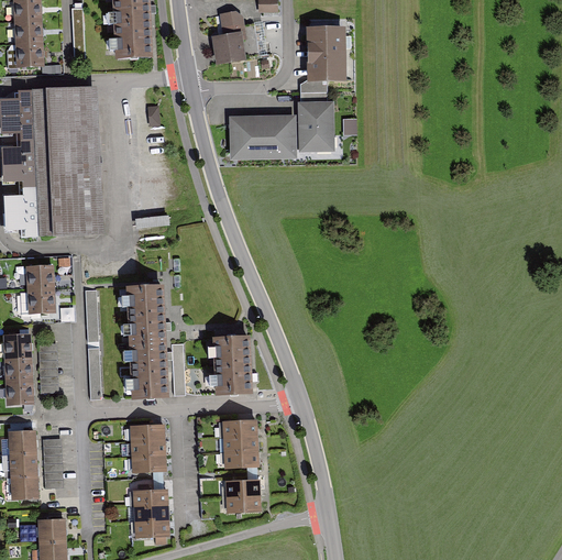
[(13,21),(42,20),(40,0),(12,0),(13,21)]
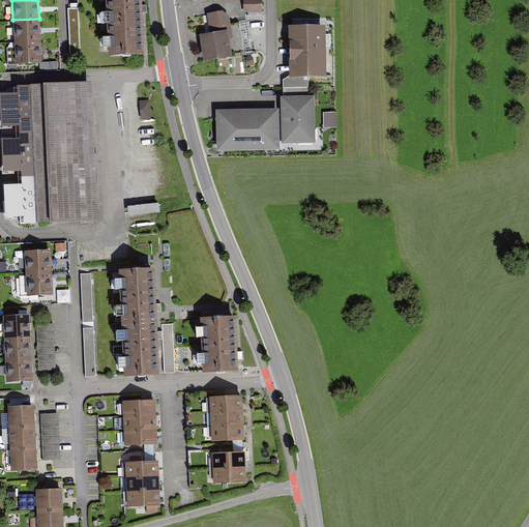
[(104,0),(108,57),(144,55),(141,0),(104,0)]
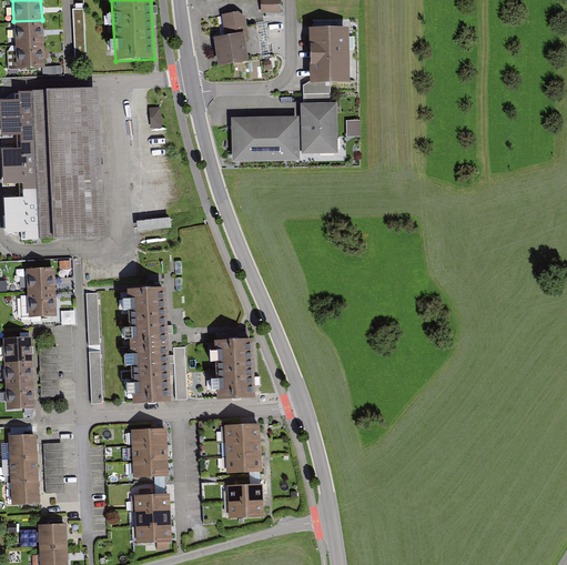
[(261,0),(262,10),(283,9),(282,0),(261,0)]
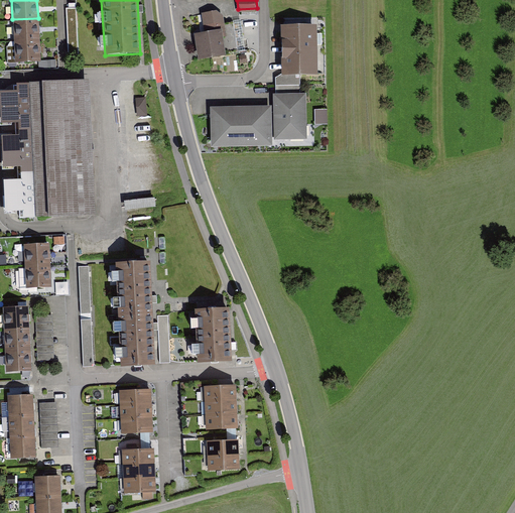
[(202,9),(206,28),(197,30),(201,58),(230,53),(222,6),(202,9)]
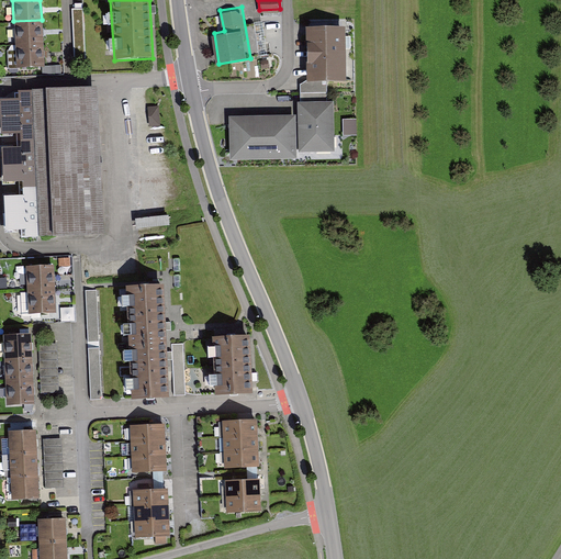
[(13,21),(14,45),(43,43),(42,20),(13,21)]
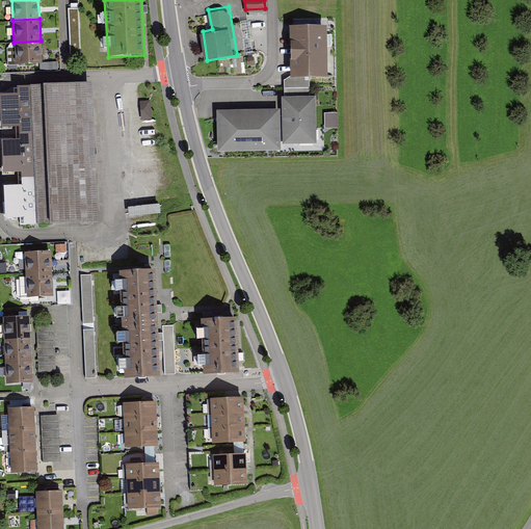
[(289,27),(290,78),(327,77),(326,26),(289,27)]
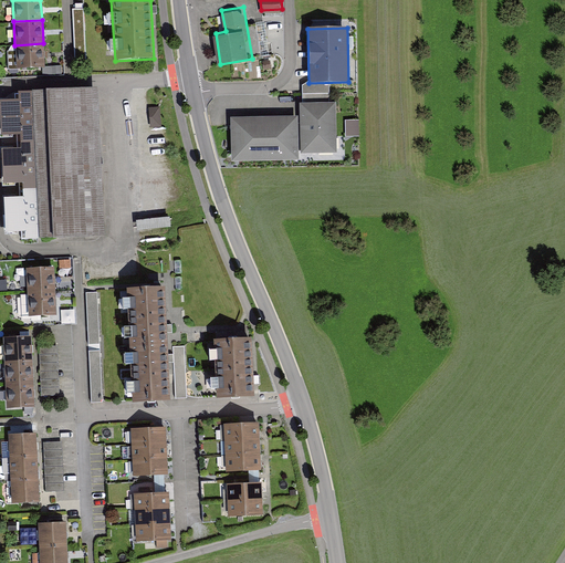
[(16,69),(44,68),(43,43),(14,45),(16,69)]
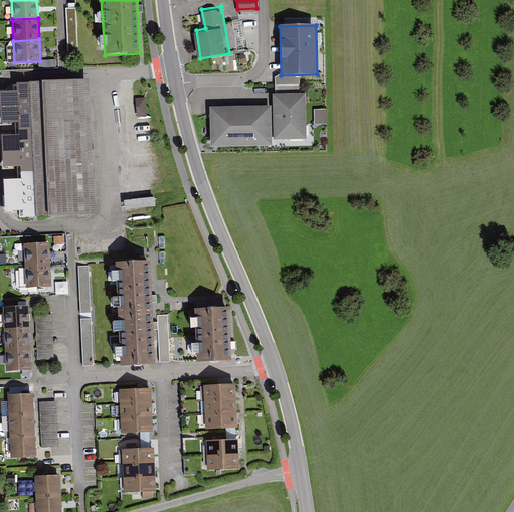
[(102,213),(93,79),(15,84),(15,91),(3,91),(5,123),(22,122),(23,132),(5,133),(8,168),(26,167),(26,176),(8,177),(10,210),(29,209),(30,217),(102,213)]
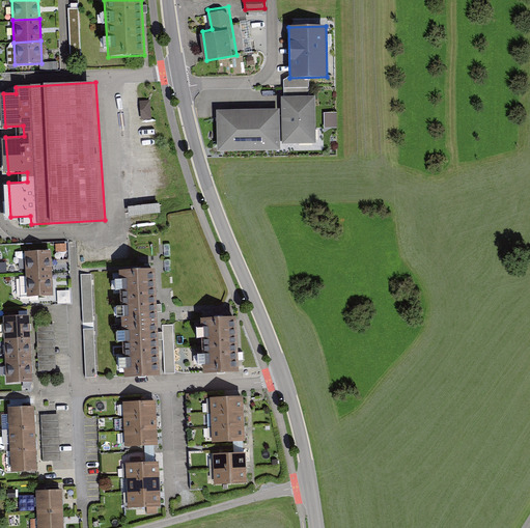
[(314,94),(280,95),(281,142),(315,141),(314,94)]
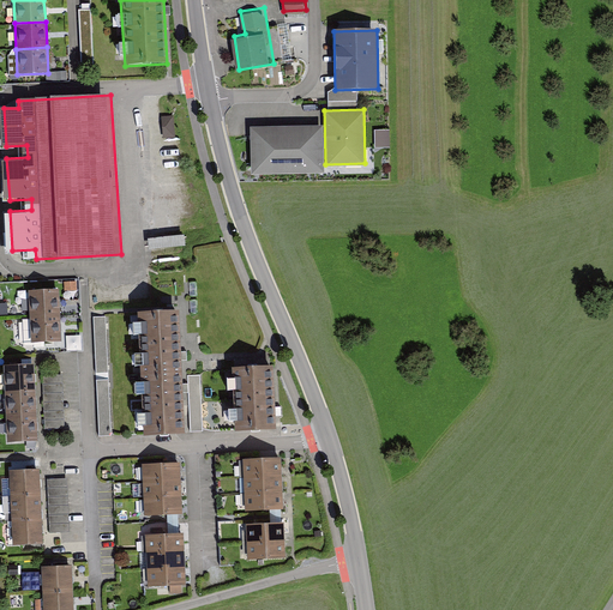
[(162,114),(163,134),(175,133),(173,113),(162,114)]
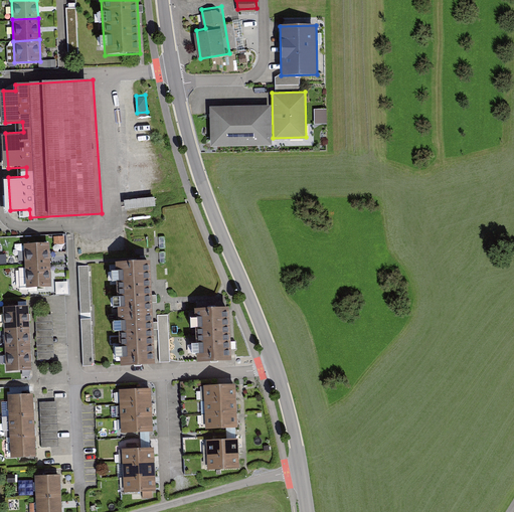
[(270,105),(209,107),(210,147),(271,146),(270,105)]
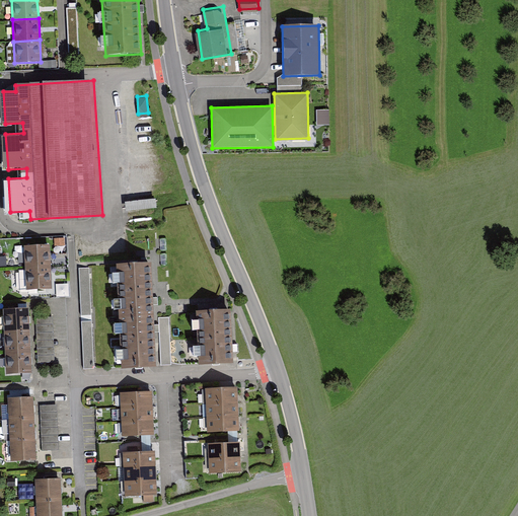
[(328,108),(316,108),(316,124),(328,123),(328,108)]
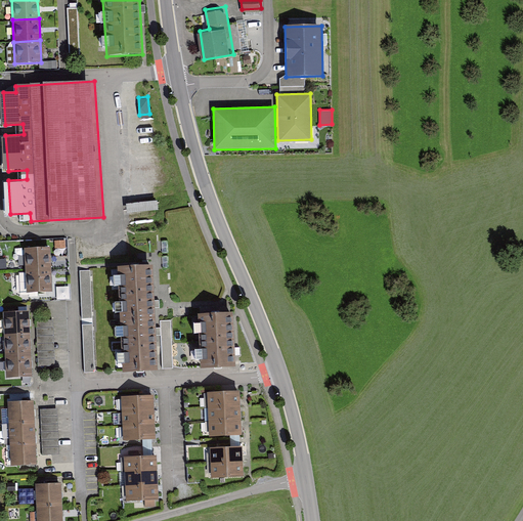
[(127,209),(159,207),(158,198),(127,200),(127,209)]
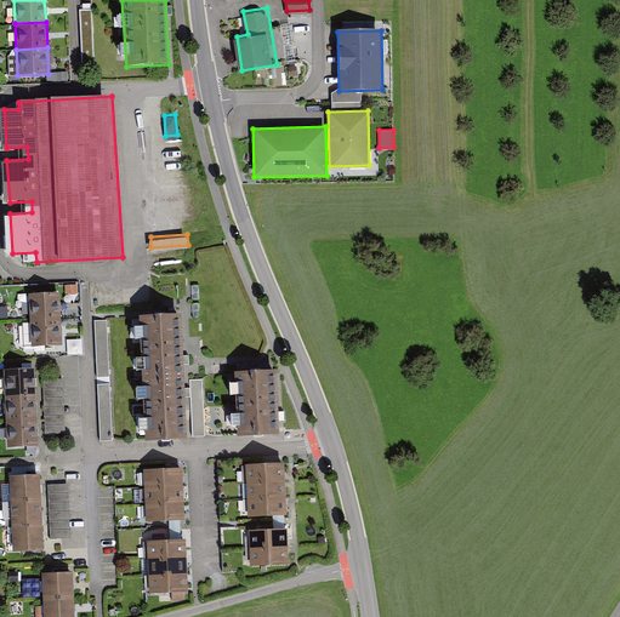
[(58,292),(28,293),(29,320),(61,319),(58,292)]
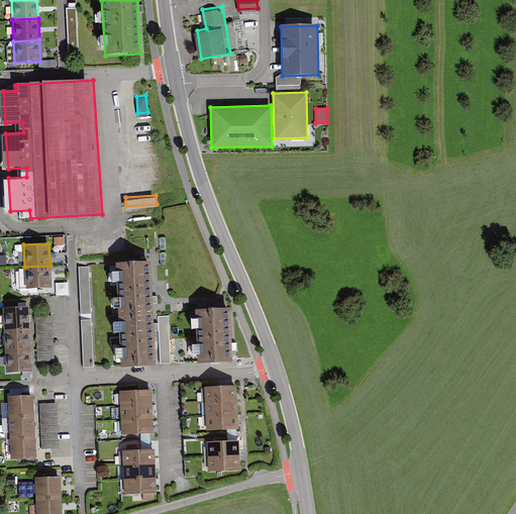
[(150,263),(115,264),(117,316),(152,315),(150,263)]
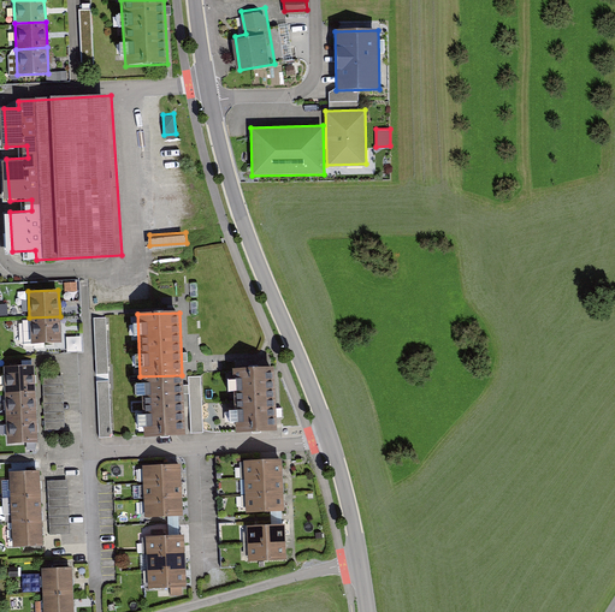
[(108,372),(105,314),(93,315),(95,372),(108,372)]
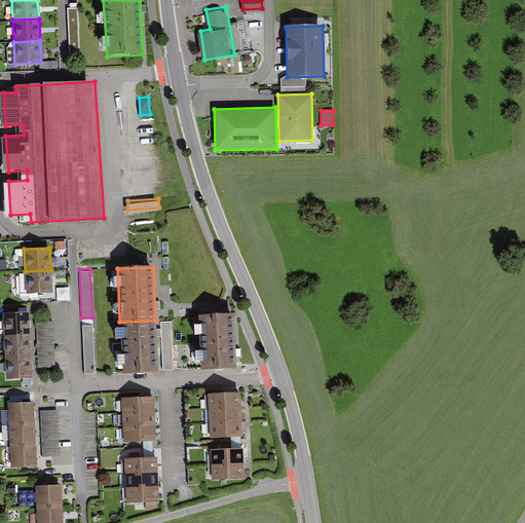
[(26,294),(52,292),(51,270),(25,271),(26,294)]
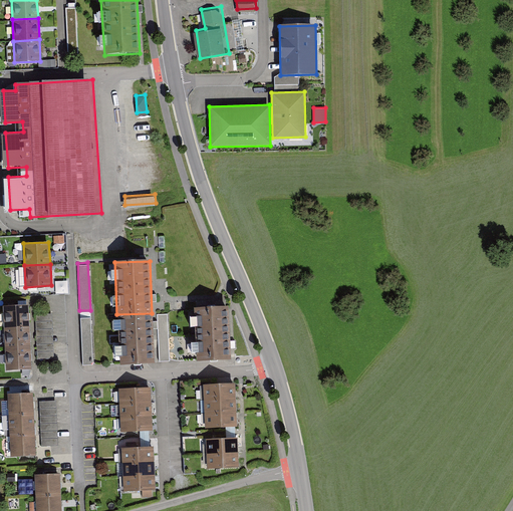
[(68,291),(68,279),(55,279),(56,292),(68,291)]
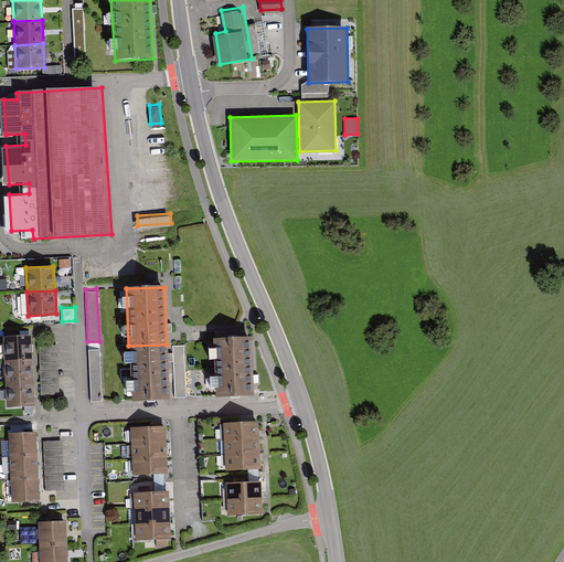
[(31,335),(2,337),(3,360),(32,359),(31,335)]
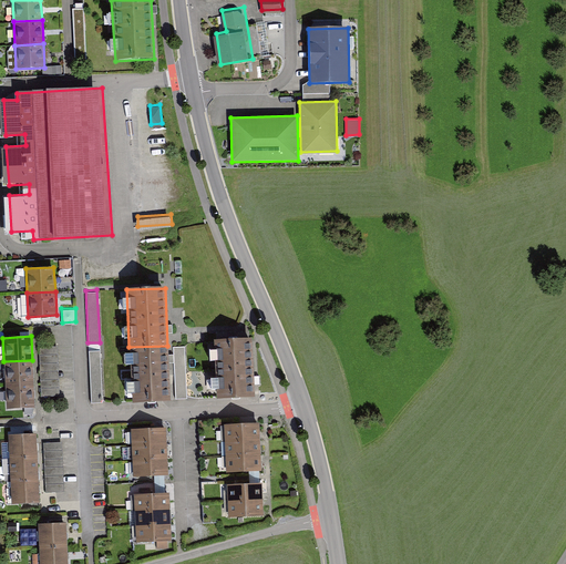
[(214,340),(216,400),(254,399),(251,339),(214,340)]
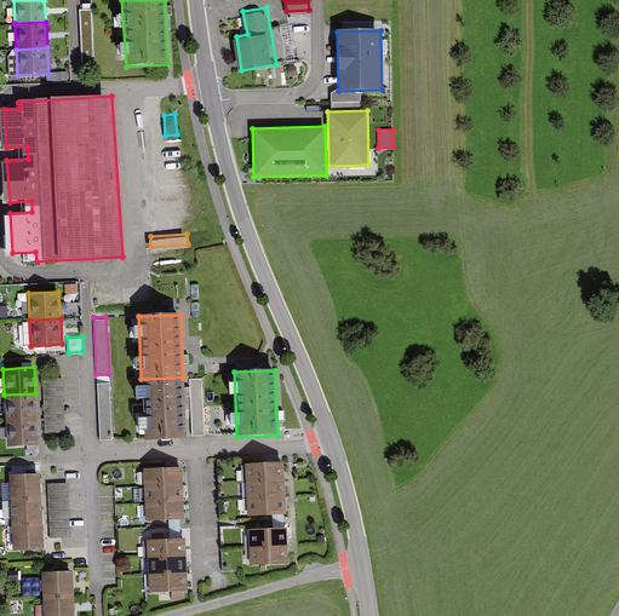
[(41,376),(44,431),(64,430),(62,375),(41,376)]
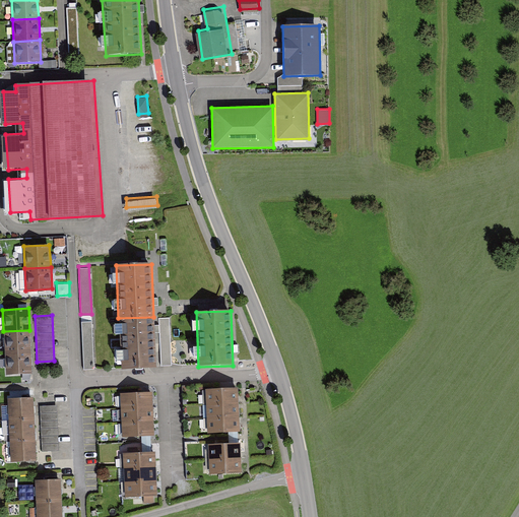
[(158,316),(160,365),(171,364),(169,315),(158,316)]
